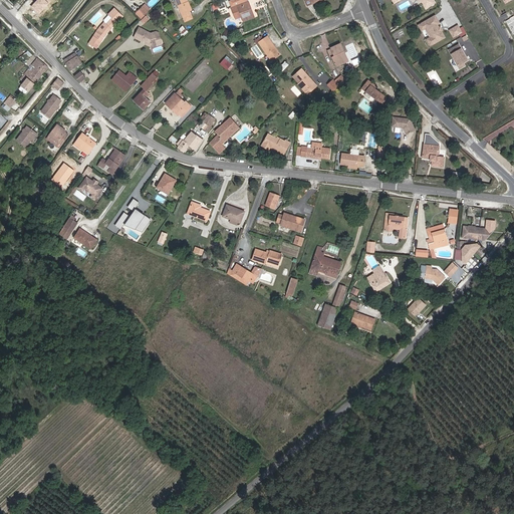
[(191,10),(188,2),(186,3),(185,0),(175,0),(185,21),(192,18),(189,11),(191,10)]
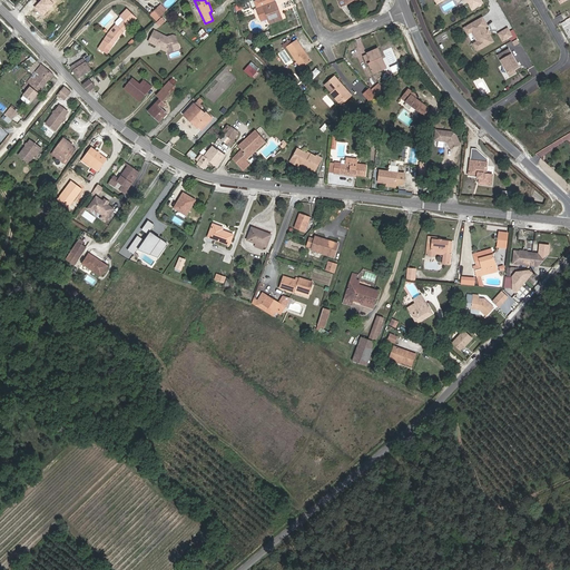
[(278,10),(276,5),(276,6),(274,1),(273,1),(272,0),(261,0),(263,6),(256,8),(259,17),(266,15),(267,19),(269,23),(281,19),(277,11),(278,10)]
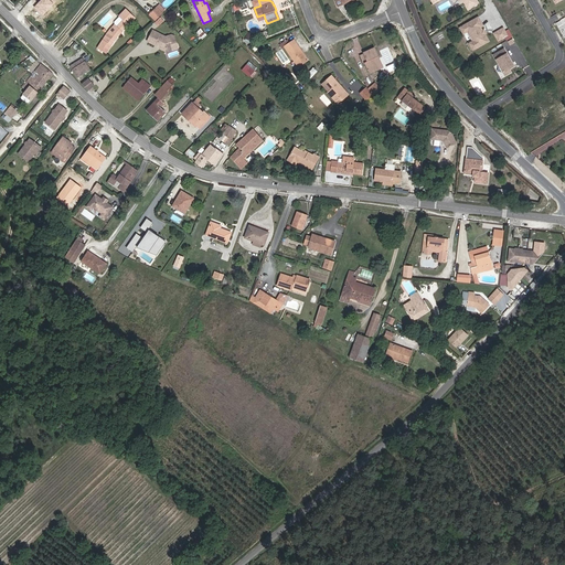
[(464,1),(468,10),(479,3),(476,0),(460,0),(462,2),(464,1)]
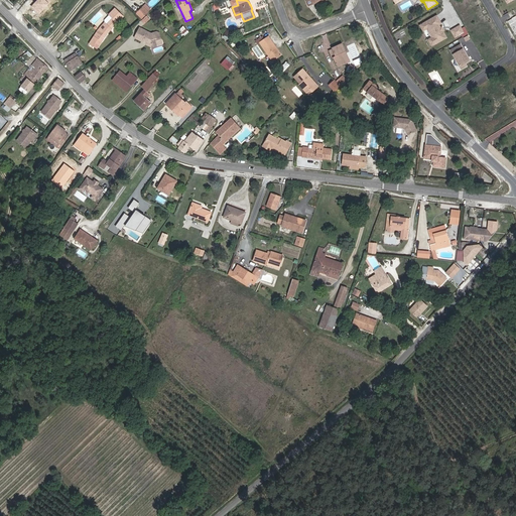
[(142,18),(149,11),(144,6),(137,13),(142,18)]
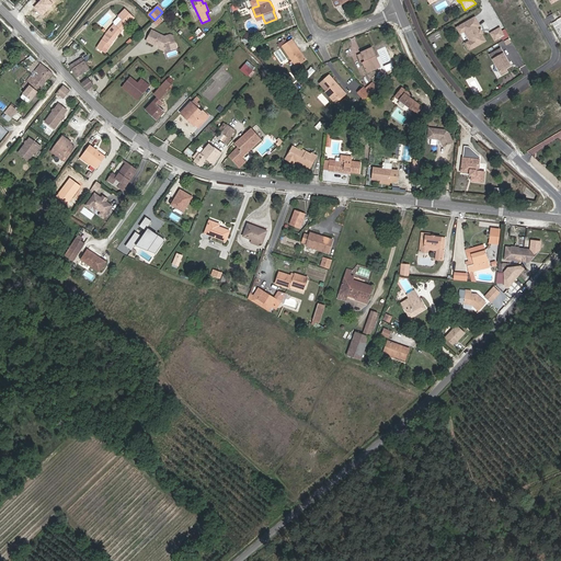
[(105,53),(118,33),(118,34),(122,31),(121,31),(134,18),(125,9),(118,15),(119,16),(113,22),(114,24),(110,29),(105,34),(98,47),(98,48),(104,53),(105,53)]
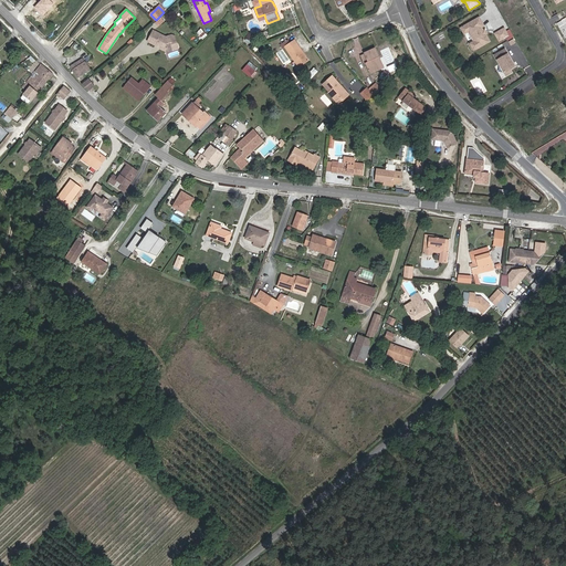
[(158,27),(164,21),(160,18),(155,23),(158,27)]
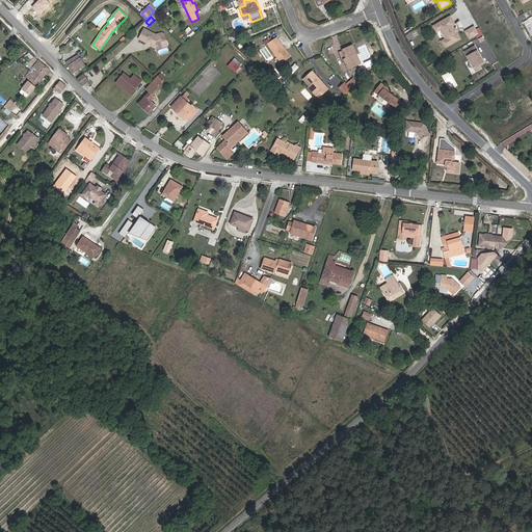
[(444,20),(437,24),(441,29),(446,38),(442,41),(445,47),(460,38),(456,32),(455,32),(454,30),(454,29),(452,26),(455,24),(452,20),(446,24),(444,20)]
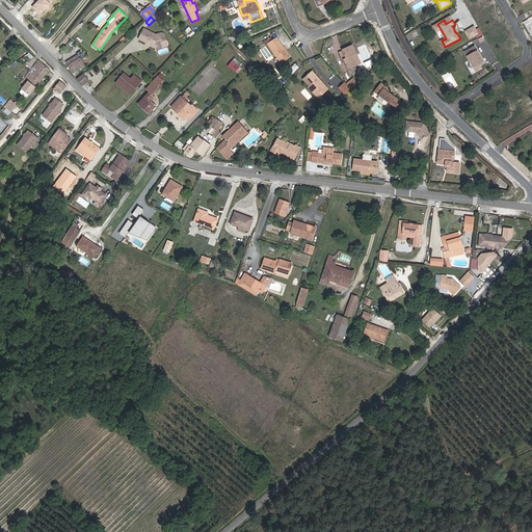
[(478,33),(474,26),(464,31),(469,38),(478,33)]
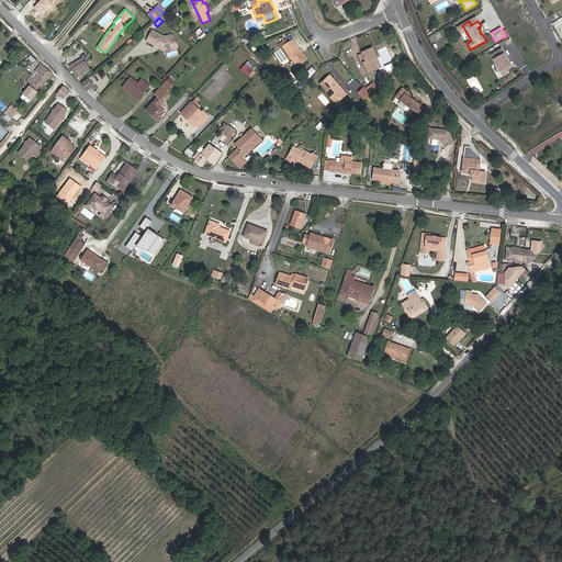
[(177,45),(175,36),(170,35),(165,36),(152,31),(147,41),(155,45),(157,46),(158,45),(166,48),(177,45)]
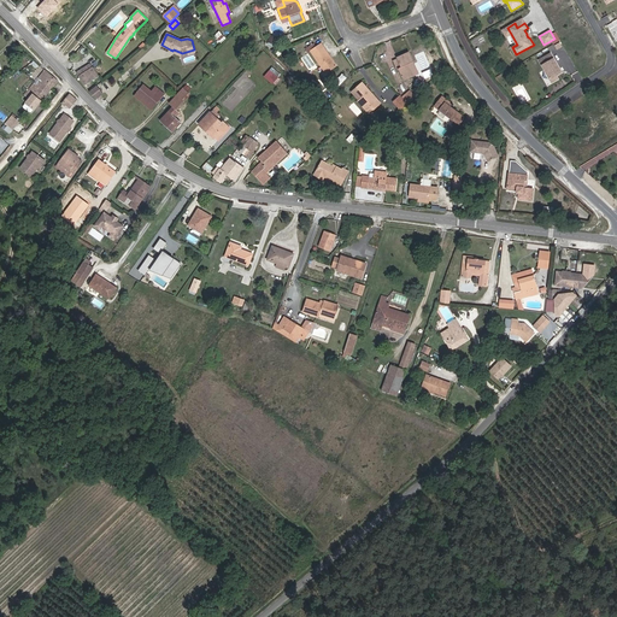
[(336,65),(329,54),(328,56),(319,45),(316,47),(311,51),(325,72),(336,65)]
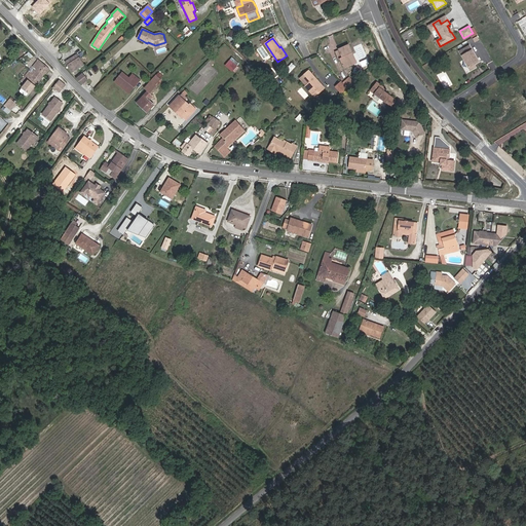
[(353,64),(349,54),(352,52),(348,45),(338,49),(339,50),(335,51),(339,59),(340,59),(344,68),(353,64)]
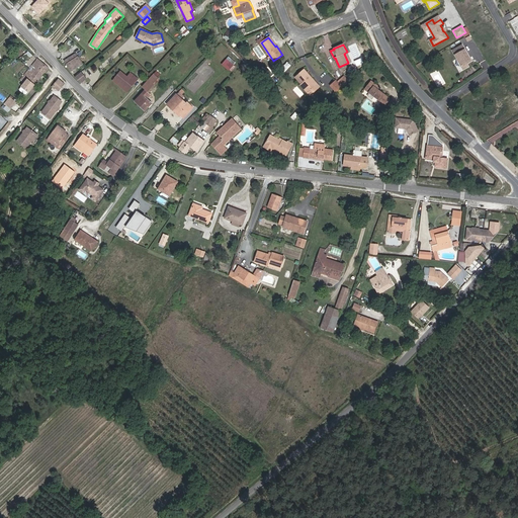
[(461,45),(452,51),(463,70),(467,67),(466,64),(470,61),(461,45)]
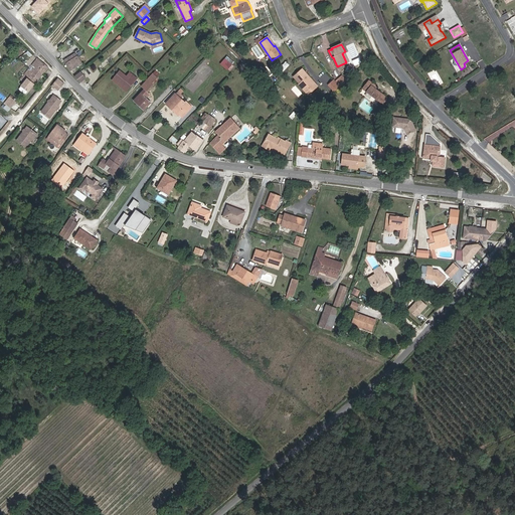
[(65,63),(77,56),(75,53),(63,60),(65,63)]
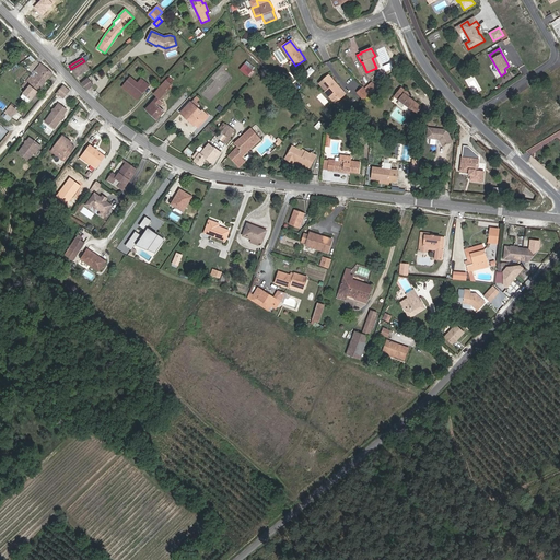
[(90,69),(84,61),(71,69),(77,78),(90,69)]
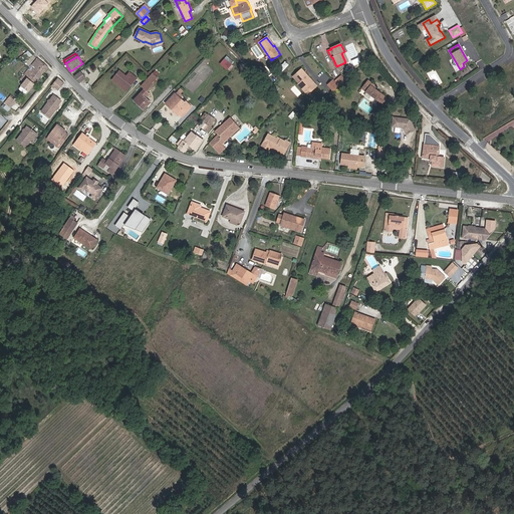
[(35,75),(38,70),(42,73),(47,67),(37,59),(32,65),(35,67),(31,72),(35,75)]
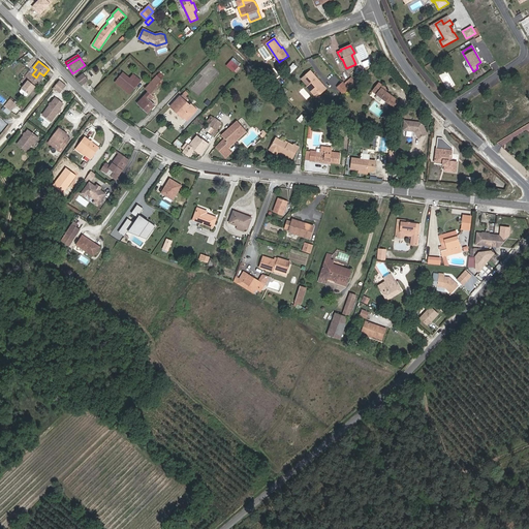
[(238,66),(230,61),(227,64),(235,70),(238,66)]
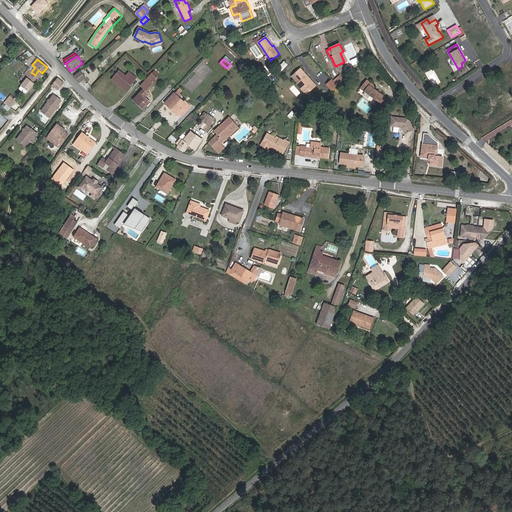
[(23,82),(31,72),(28,69),(20,79),(23,82)]
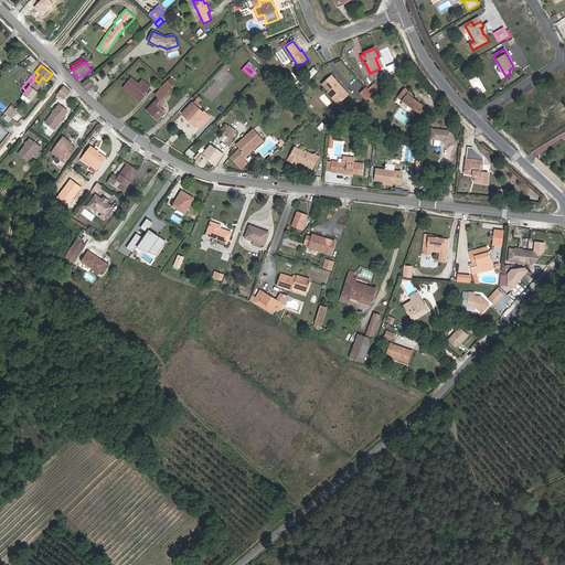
[(338,83),(331,76),(322,84),(329,92),(328,93),(336,102),(340,97),(342,100),(348,94),(343,88),(342,89),(337,84),(338,83)]
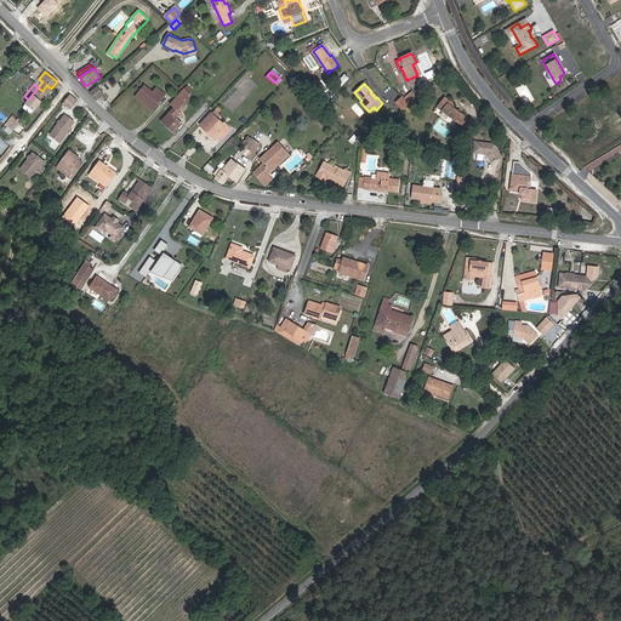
[(43,91),(38,87),(28,100),(23,107),(23,108),(29,114),(32,114),(51,89),(46,85),(43,91)]
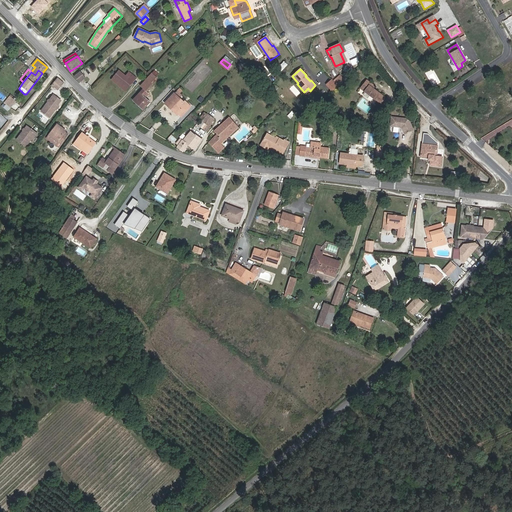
[(79,82),(86,77),(80,71),(73,76),(79,82)]
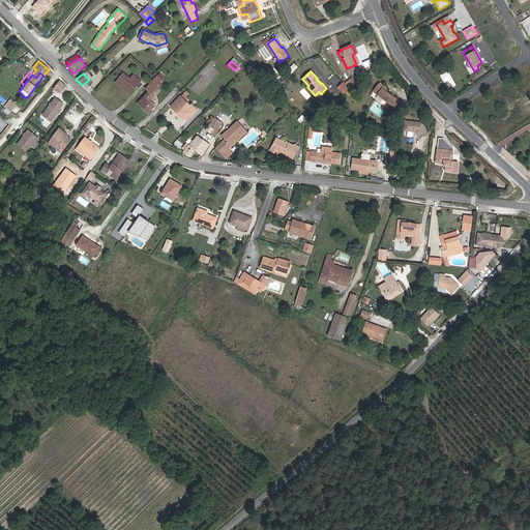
[(131,91),(141,81),(134,75),(129,79),(123,74),(116,81),(125,88),(126,87),(131,91)]
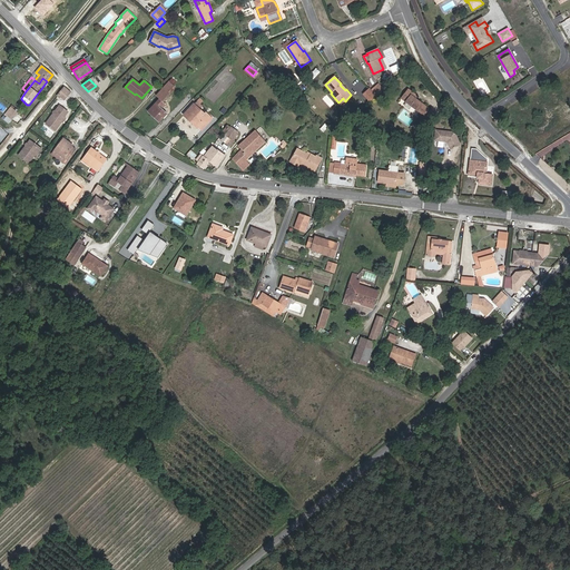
[(169,92),(175,86),(169,81),(164,87),(169,92)]
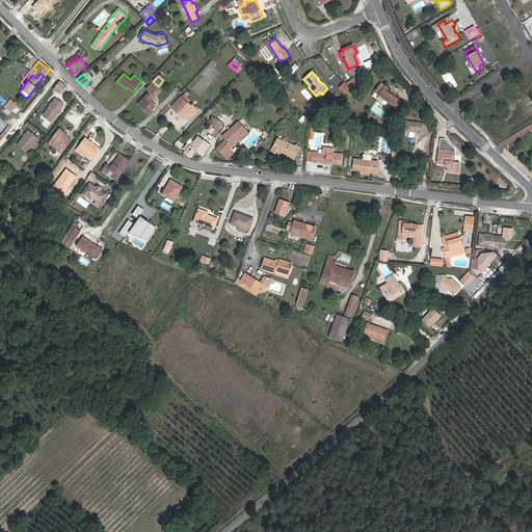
[(351,88),(357,83),(353,78),(346,83),(351,88)]
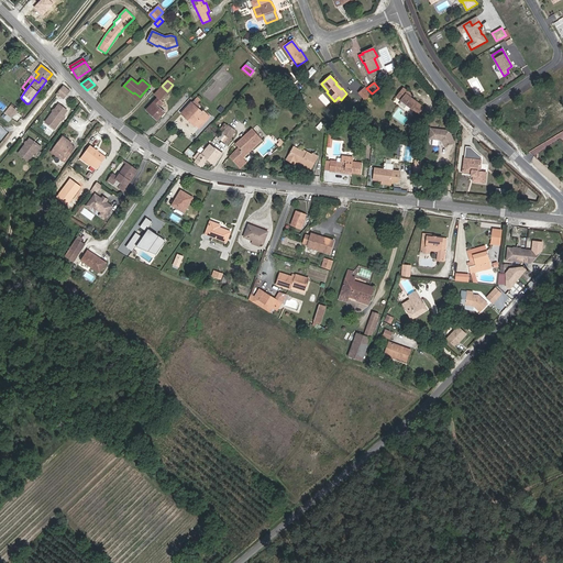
[(64,98),(69,91),(64,86),(57,94),(59,96),(64,98)]
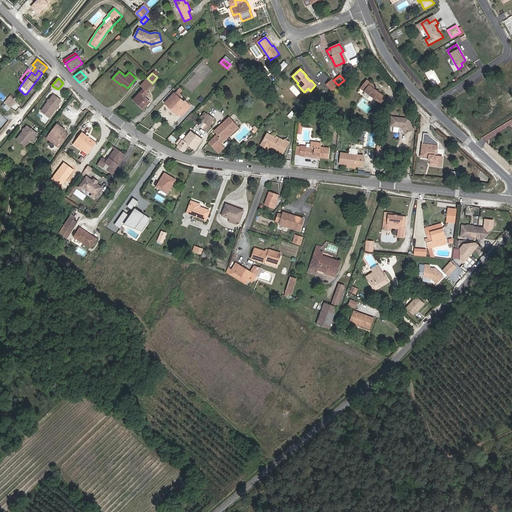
[(126,91),(127,88),(122,84),(121,85),(112,78),(112,79),(126,91)]
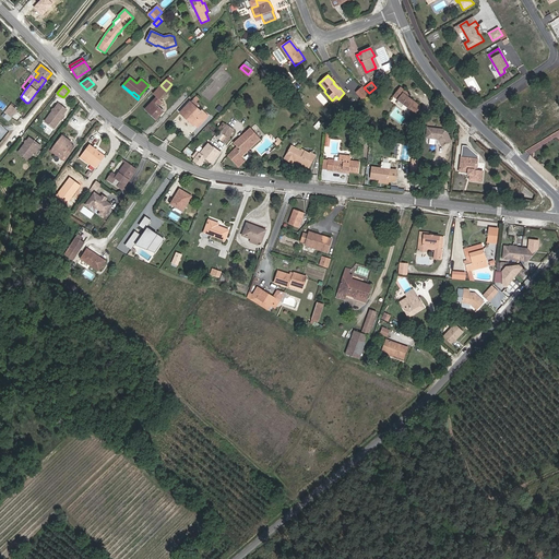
[(159,99),(167,92),(166,91),(161,85),(153,94),(159,99)]
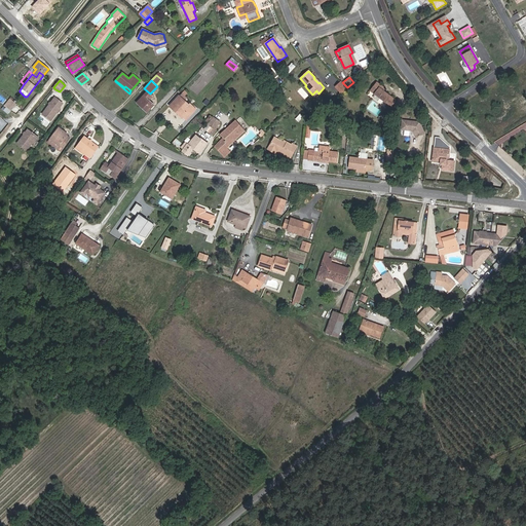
[(342,82),(341,81),(336,86),(341,94),(347,87),(342,82)]
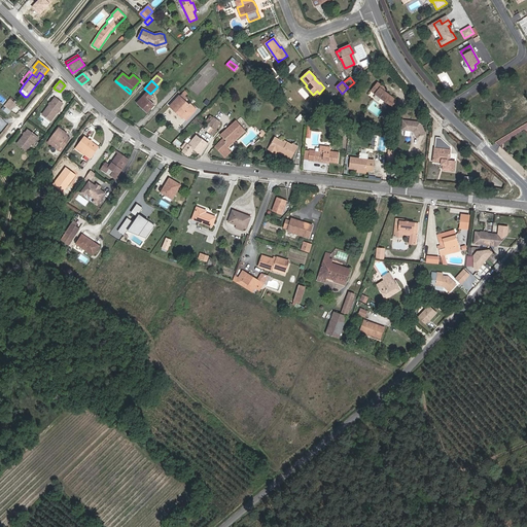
[(384,91),(380,88),(382,85),(378,82),(371,91),(391,106),(396,100),(384,91)]
